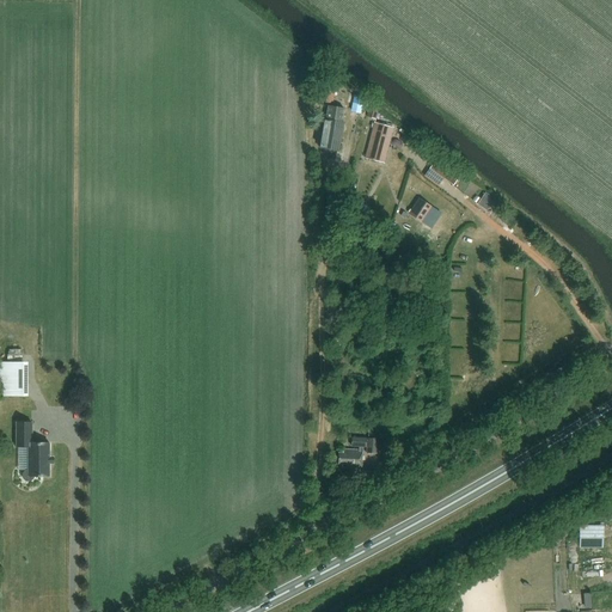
[(320,87),(317,102),(332,104),(335,90),(320,87)]
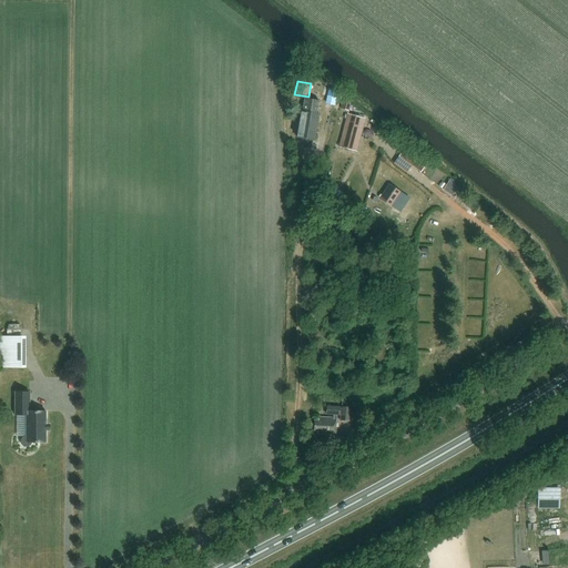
[(335,105),(337,90),(330,89),(326,103),(335,105)]
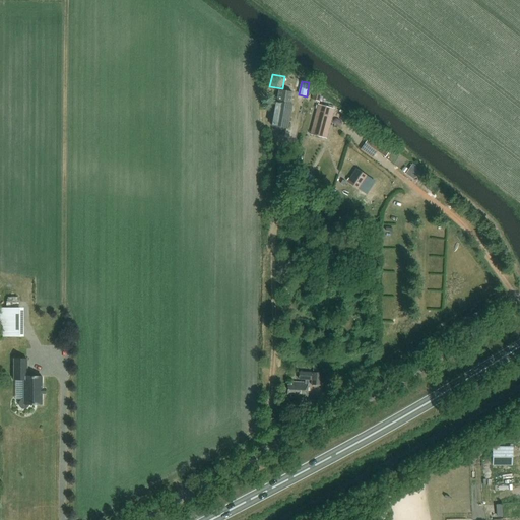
[(293,105),(290,105),(293,92),(278,90),(276,102),(275,102),(271,125),(284,127),(286,119),(289,120),(293,105)]
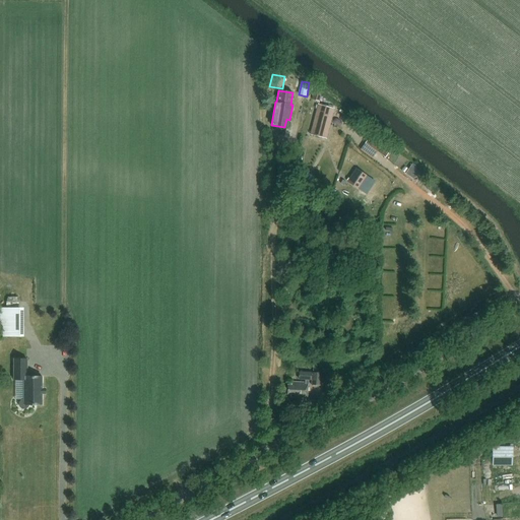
[(311,100),(319,102),(320,94),(313,92),(311,100)]
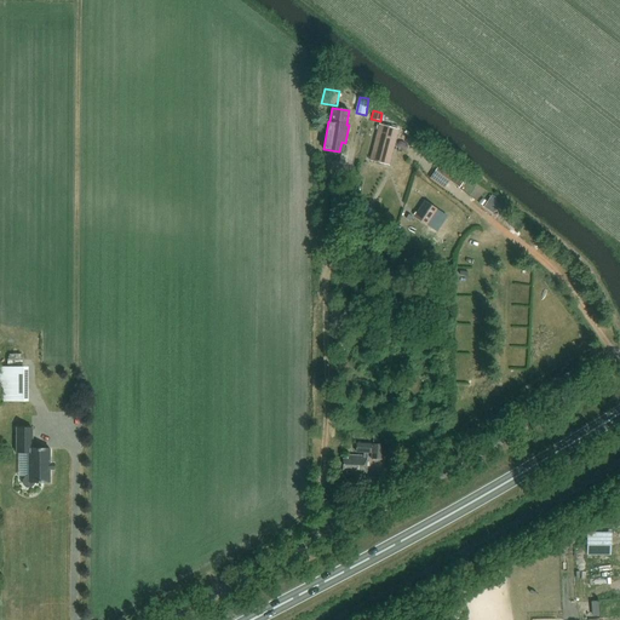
[(389,162),(395,142),(399,130),(380,125),(377,137),(372,156),(375,156),(374,161),(384,164),(385,161),(389,162)]
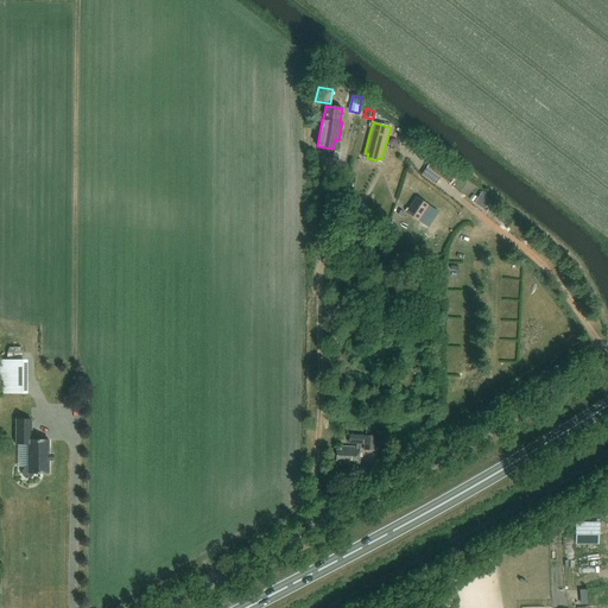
[(410,138),(405,134),(400,135),(399,141),(403,145),(409,143),(410,138)]
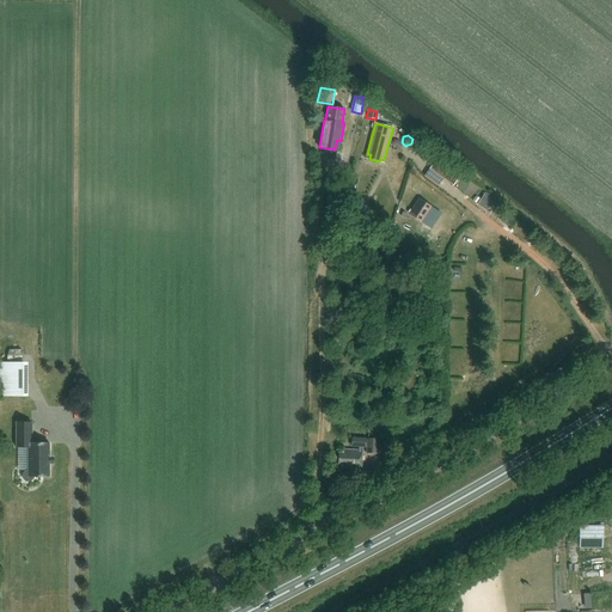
[(435,163),(429,171),(454,188),(459,181),(435,163)]
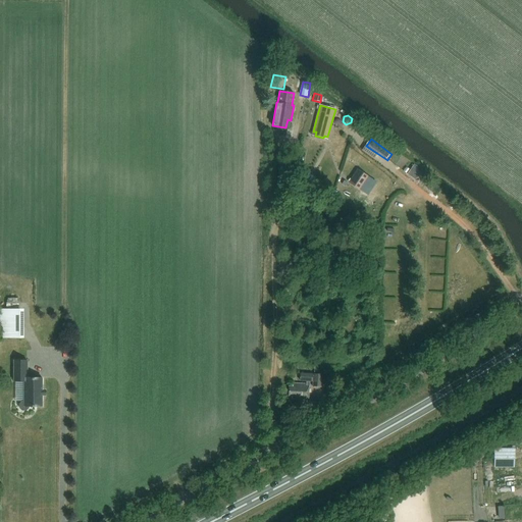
[(421,169),(414,164),(408,174),(415,179),(421,169)]
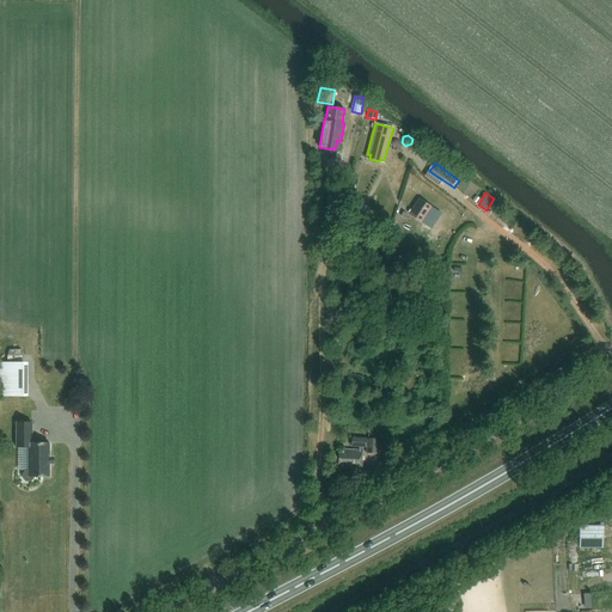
[(423,224),(433,208),(420,200),(409,215),(423,224)]
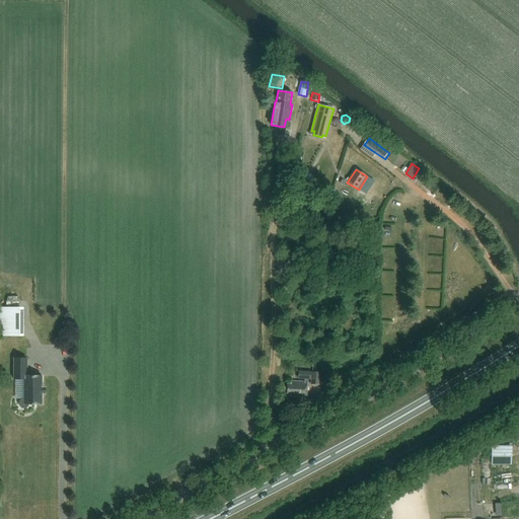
[(303,174),(297,186),(306,191),(312,179),(303,174)]
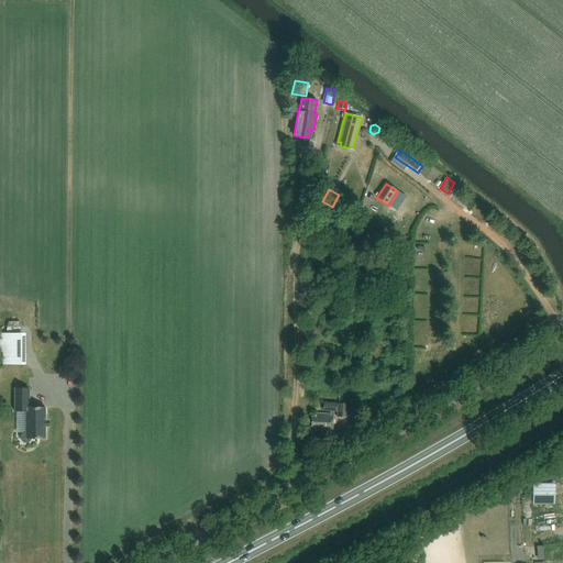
[(0,365),(21,365),(21,333),(0,333),(0,365)]
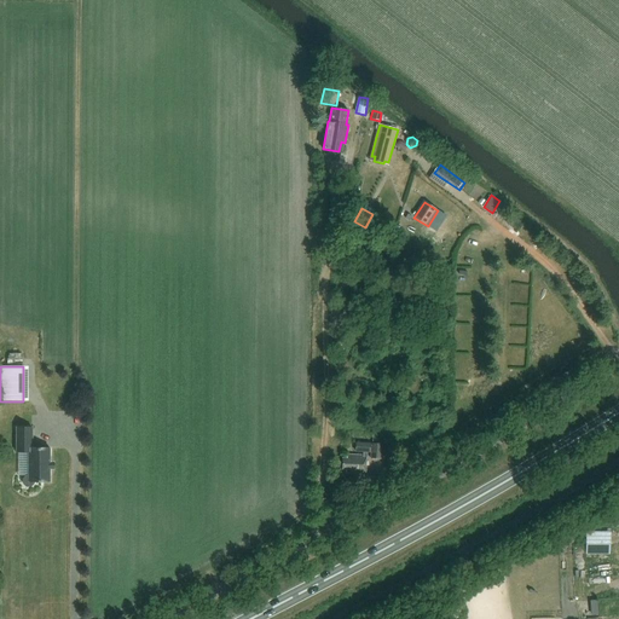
[(51,482),(51,449),(33,449),(33,428),(17,428),(17,452),(29,452),(29,476),(27,476),(23,479),(23,484),(27,487),(32,487),(35,484),(35,481),(51,482)]
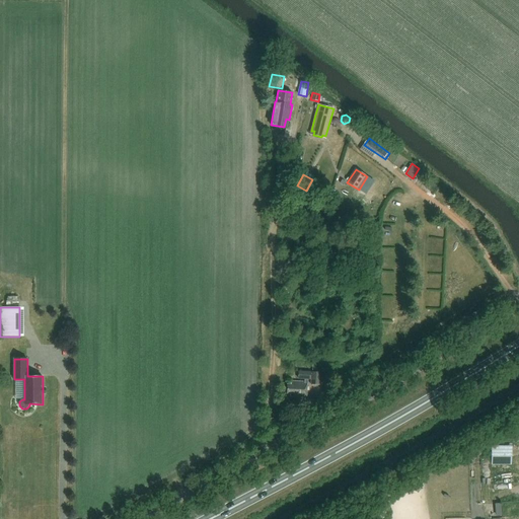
[(307,379),(311,379),(310,384),(318,384),(319,372),(299,371),(298,378),(304,379),(304,382),(291,381),(291,384),(287,384),(287,393),(290,393),(290,396),(306,397),(307,379)]
